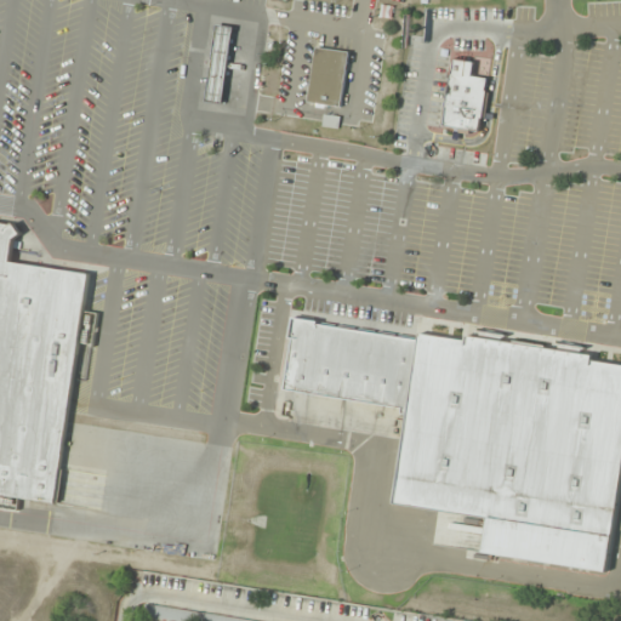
[(206,103),(223,106),(234,28),(217,24),(206,103)]
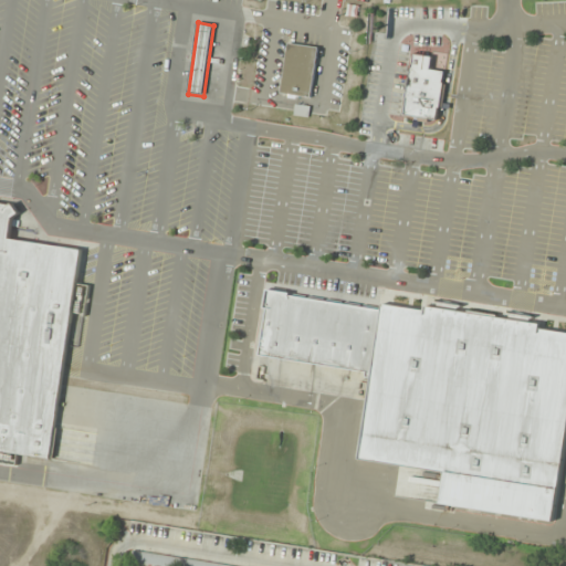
[(285,44),(316,49),(308,98),(278,94),(285,44)]
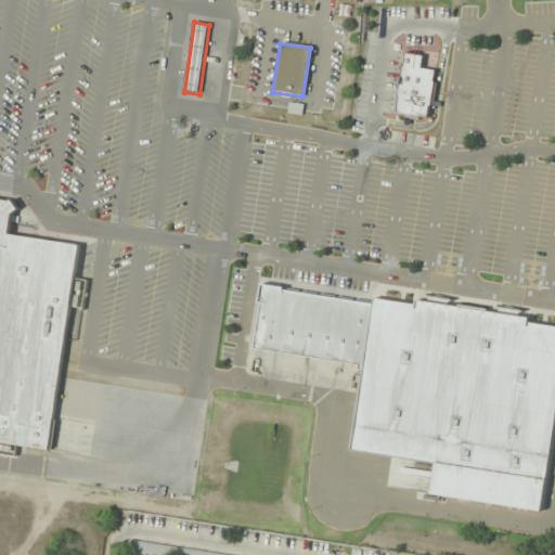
[(403,53),(422,55),(420,69),(434,72),(431,82),(433,82),(428,107),(427,106),(426,119),(394,115),(403,53)]
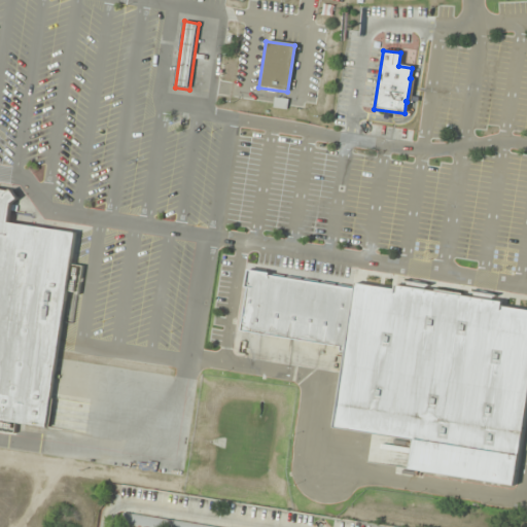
[(0,189),(9,191),(15,200),(9,204),(7,222),(75,234),(71,262),(82,265),(78,296),(75,295),(71,323),(61,322),(44,428),(14,424),(12,433),(0,431),(0,189)]
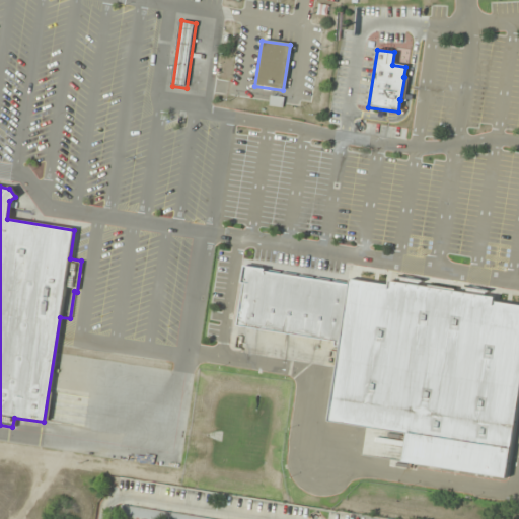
[(243,267),(264,270),(264,273),(348,285),(339,347),(334,347),(335,342),(236,327),(243,284),(240,284),(243,267)]
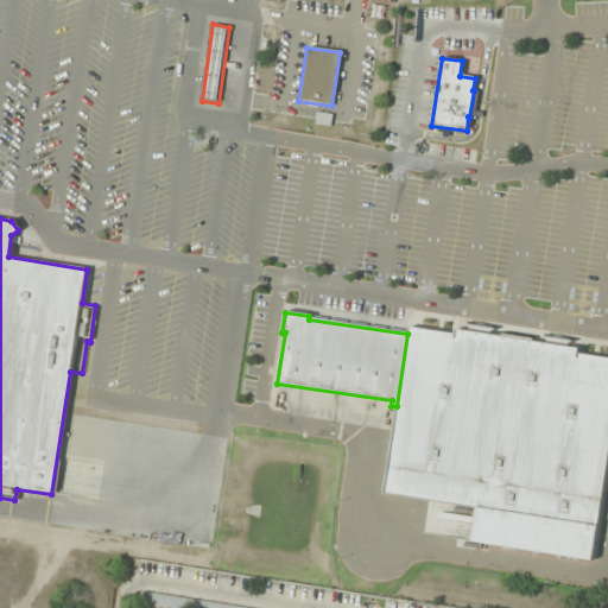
[(407,334),(409,328),(454,334),(454,330),(468,331),(468,328),(463,327),(463,325),(492,330),(492,331),(487,330),(487,336),(544,344),(545,340),(540,339),(540,337),(571,341),(570,344),(565,343),(565,347),(577,349),(577,353),(607,358),(607,449),(590,562),(470,543),(475,508),(382,494),(397,406),(407,334)]
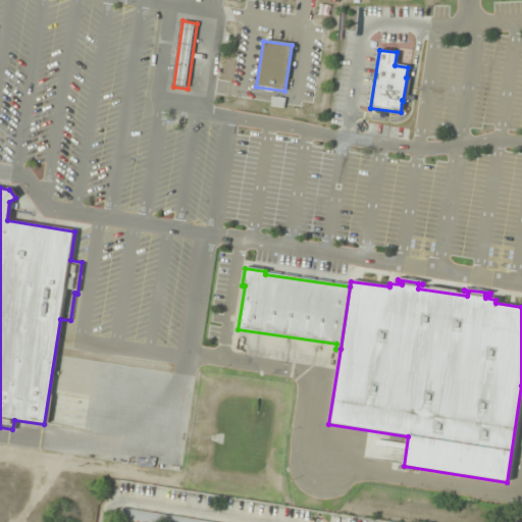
[(143,521),(224,521),(126,512),(125,520),(143,521)]
